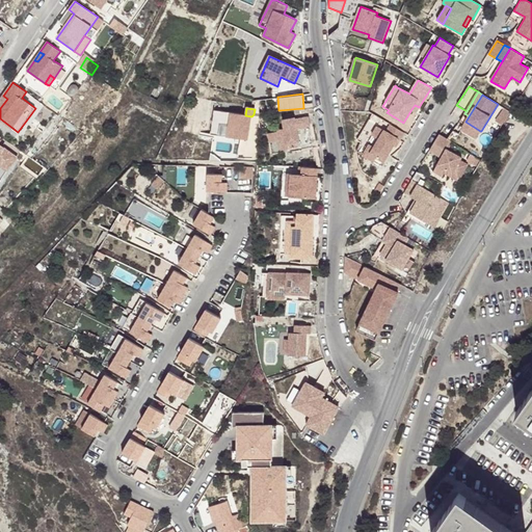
[(505,108),(496,121),(503,125),(503,124),(511,112),(505,108)]
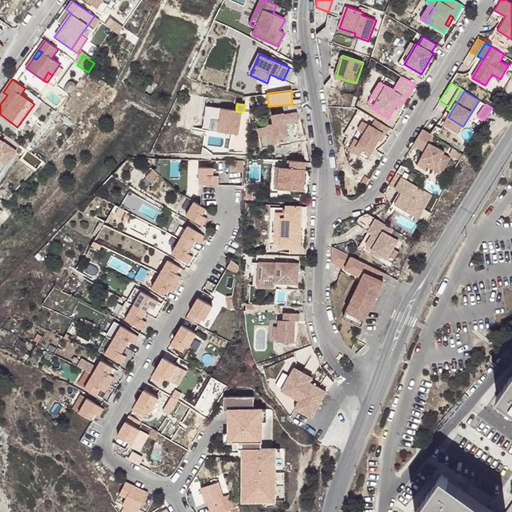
[(236,111),(207,107),(203,130),(239,136),(242,112),(236,111)]
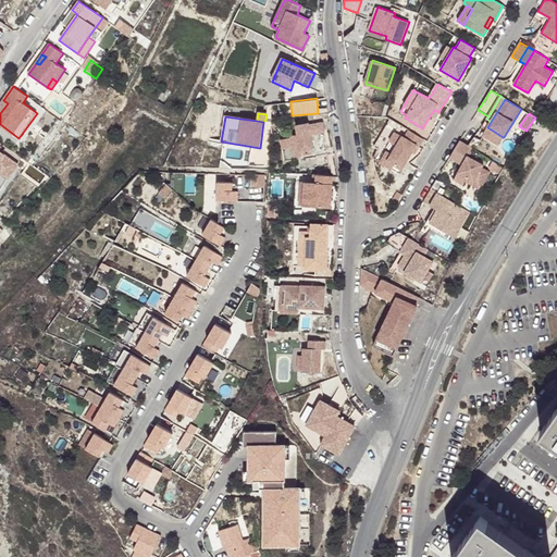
[(323,123),(309,125),(309,123),(296,126),(297,135),(291,136),(291,138),(293,148),(295,158),(297,157),(329,151),(323,123)]
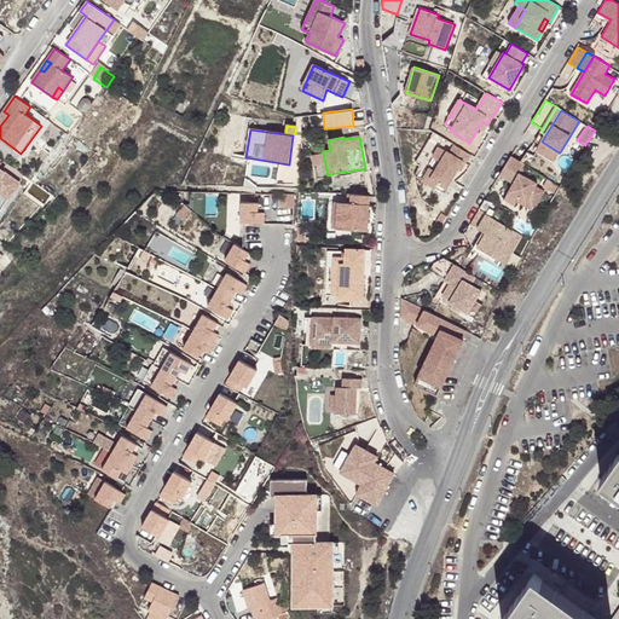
[(559,152),(542,142),(538,148),(555,158),(559,152)]
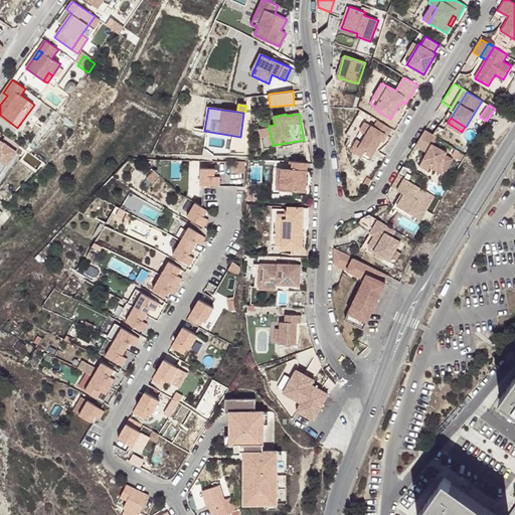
[(391,128),(378,121),(374,127),(365,122),(360,131),(367,135),(362,142),(358,148),(365,152),(371,156),(381,141),(384,134),(387,136),(391,128)]
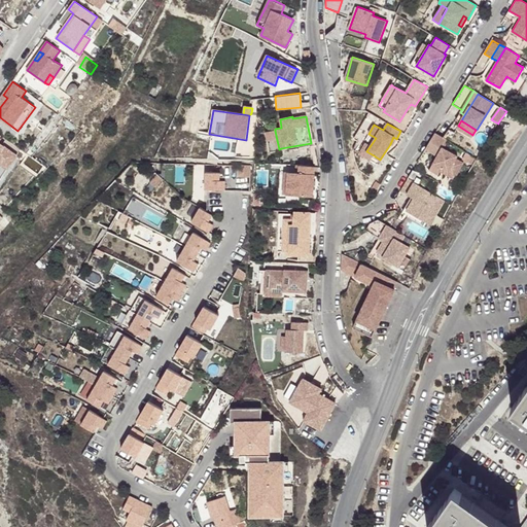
[(277,140),(275,131),(266,133),(268,141),(277,140)]
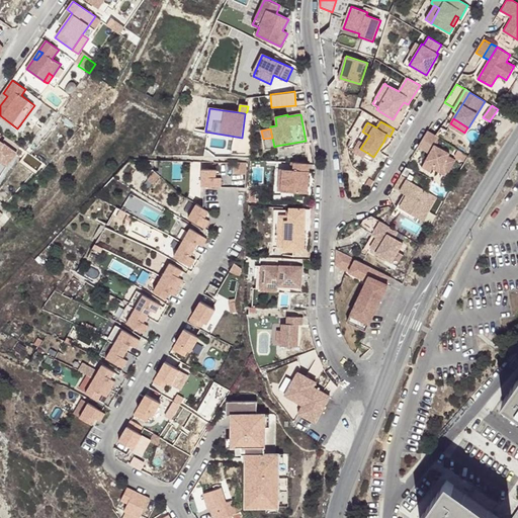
[(428,131),(418,147),(429,154),(425,160),(428,162),(433,165),(439,169),(438,172),(446,177),(455,161),(448,157),(449,154),(434,145),(439,138),(428,131)]
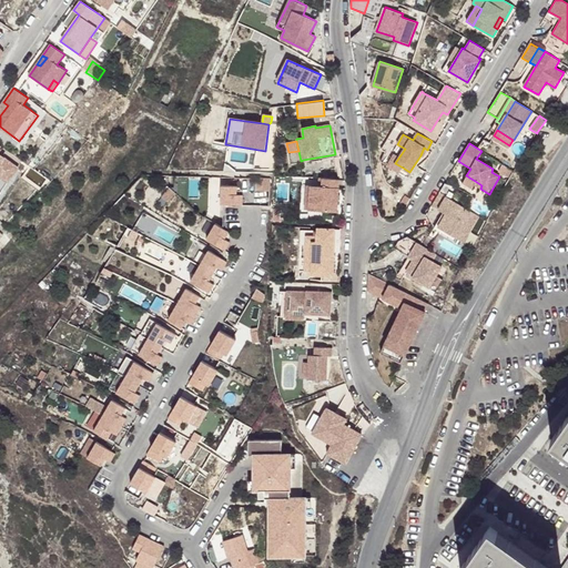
[(0,144),(0,145),(0,144),(0,192),(18,168),(0,154),(0,144)]
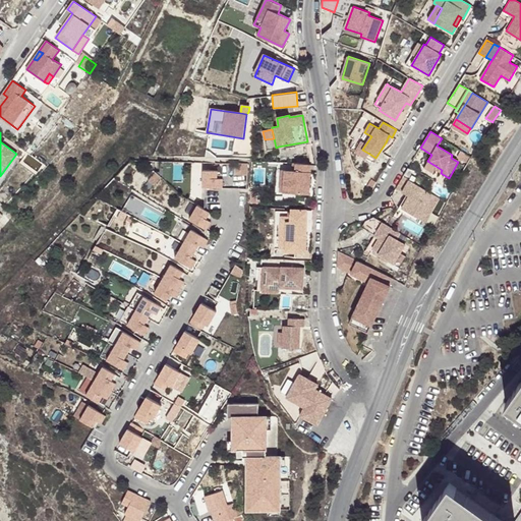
[(362,150),(366,143),(362,140),(356,152),(366,158),(369,154),(362,150)]
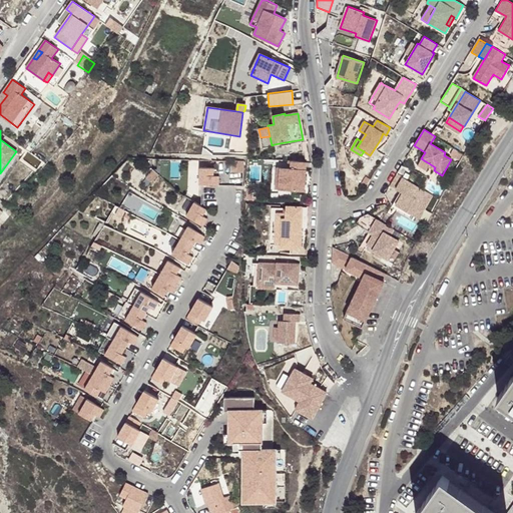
[(243,161),(231,161),(231,171),(243,172),(243,161)]
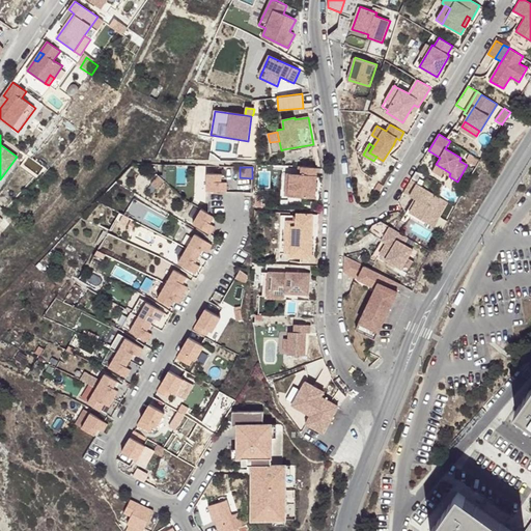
[(317,168),(302,167),(302,175),(290,174),(289,197),(315,198),(317,168)]
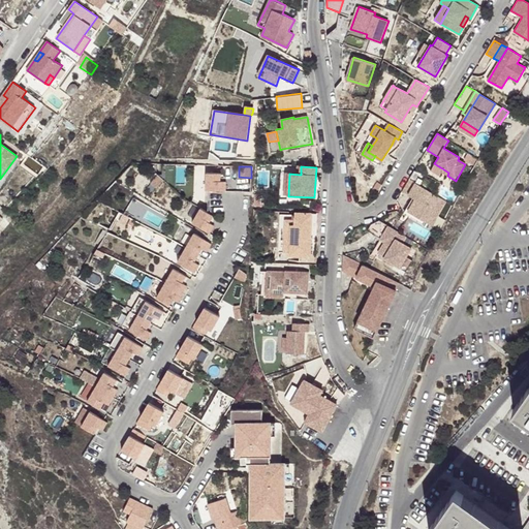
[(206,173),(206,190),(208,190),(222,190),(223,182),(220,182),(221,174),(206,173)]
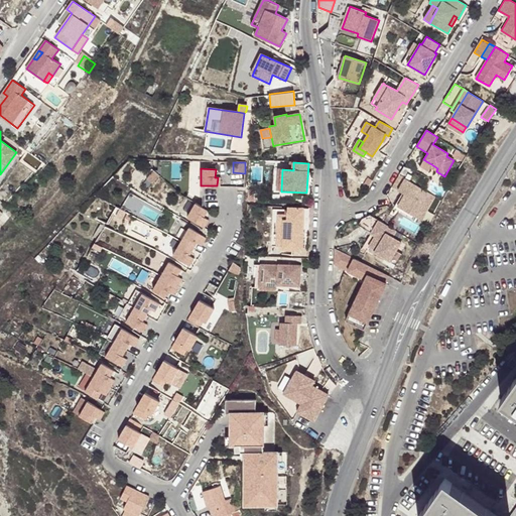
[(151,182),(158,174),(157,173),(153,170),(146,178),(151,182)]
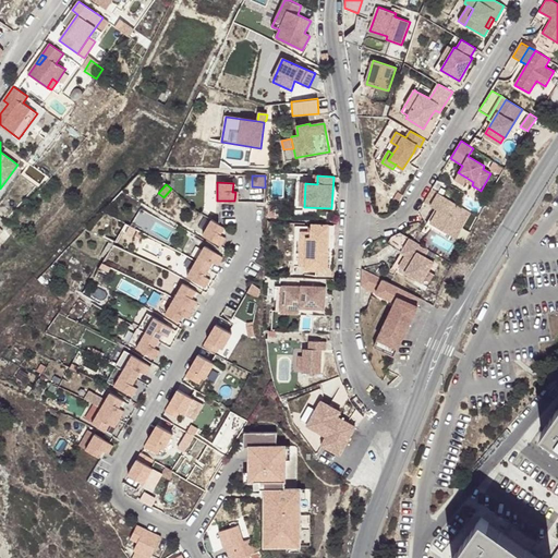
[(471,213),(432,189),(424,202),(436,208),(438,210),(431,223),(449,234),(451,230),(459,234),(471,213)]
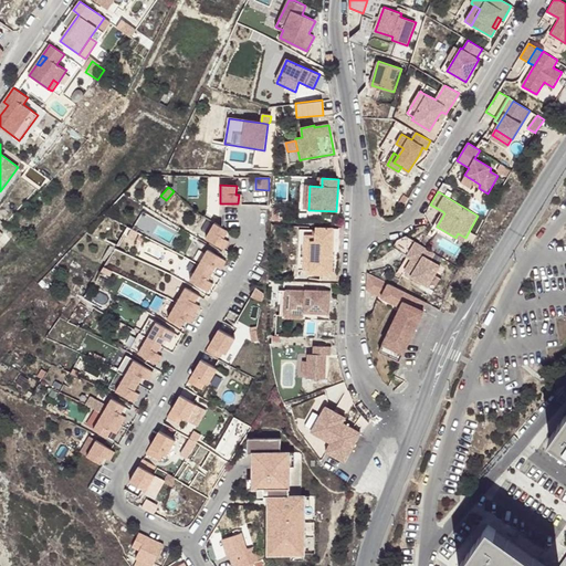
[(399,203),(405,206),(409,198),(405,195),(399,203)]
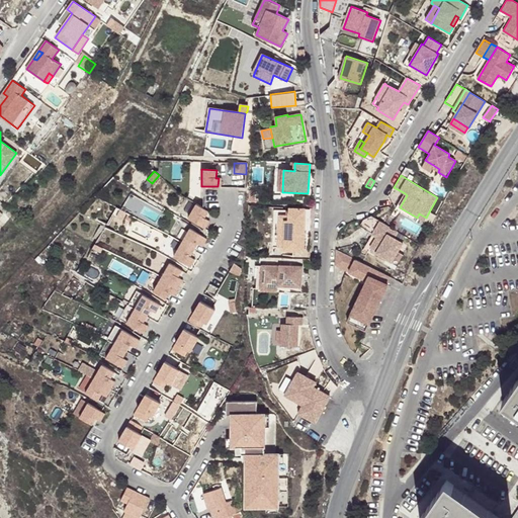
[(123,205),(137,212),(144,201),(130,193),(123,205)]
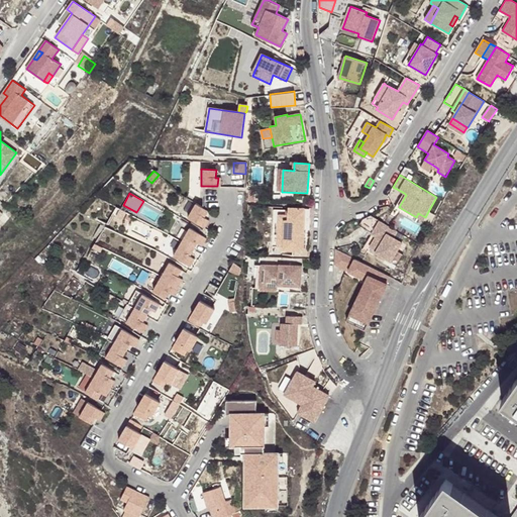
[(208,210),(195,203),(187,217),(202,226),(206,218),(204,217),(208,210)]
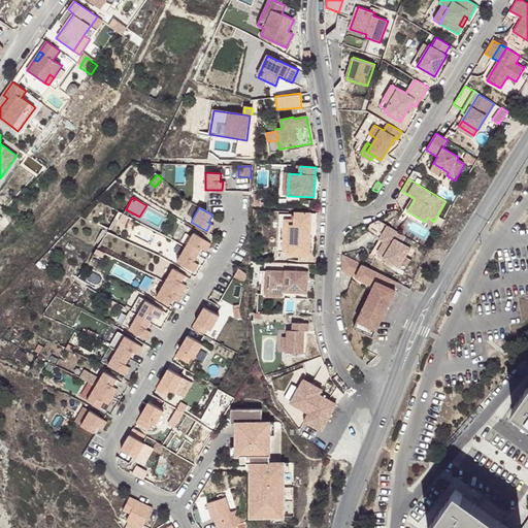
[(294,215),(279,213),(277,252),(289,253),(289,256),(309,257),(311,212),(294,212),(294,215)]
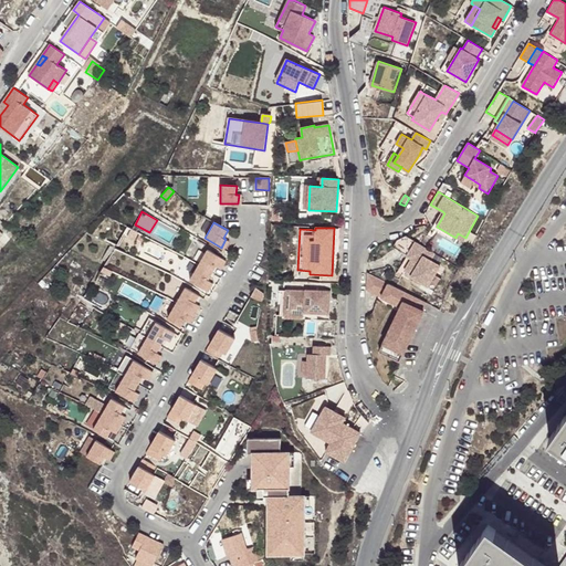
[(436,253),(407,236),(398,241),(394,248),(408,257),(409,253),(415,255),(412,259),(406,271),(412,275),(411,276),(428,286),(440,265),(431,260),(436,253)]
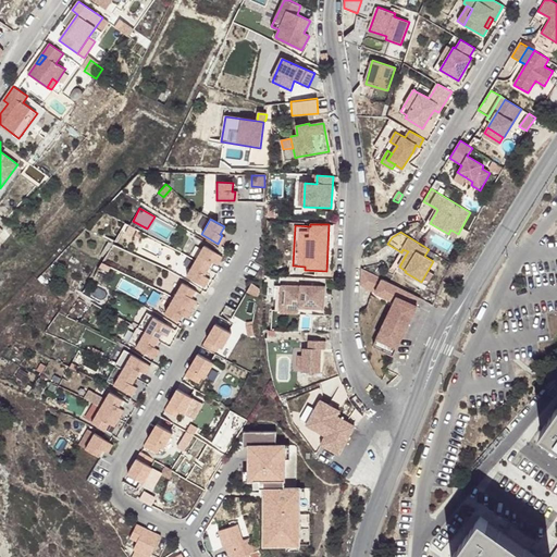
[(196,261),(187,276),(202,285),(208,277),(205,275),(209,269),(213,262),(215,263),(221,255),(205,246),(196,261)]
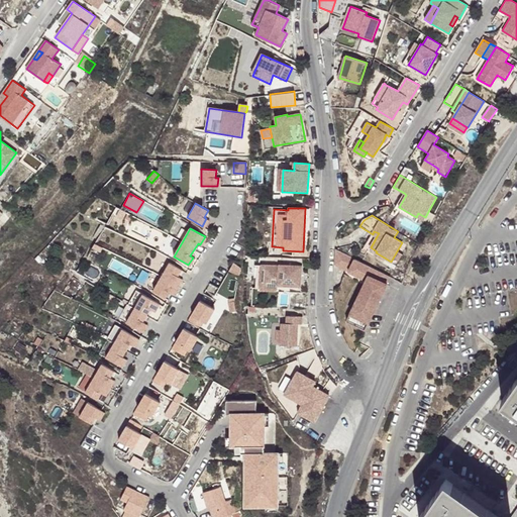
[(335,249),(334,265),(348,272),(354,259),(335,248),(335,249)]
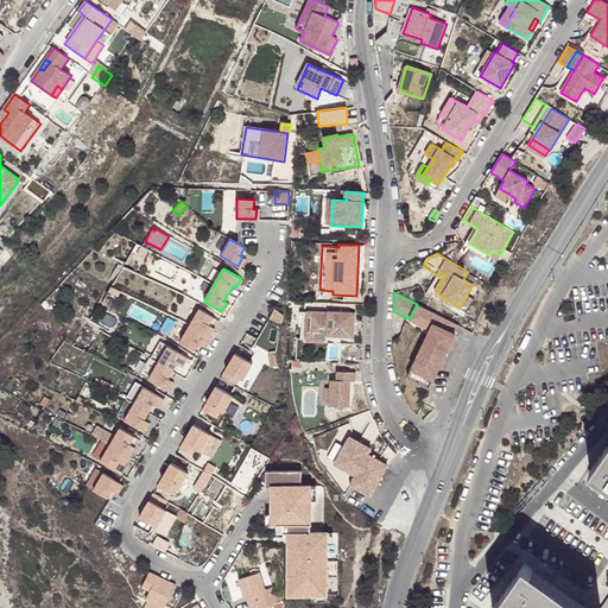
[(329,303),(309,302),(309,311),(308,311),(308,312),(303,312),(302,339),(306,339),(306,333),(328,334),(328,335),(354,336),(355,312),(328,311),(329,303)]
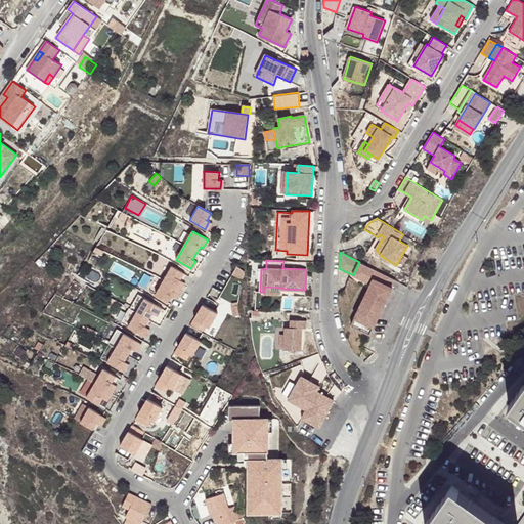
[(390,277),(359,262),(353,275),(370,285),(350,324),(368,335),(386,301),(380,297),(386,286),(390,277)]
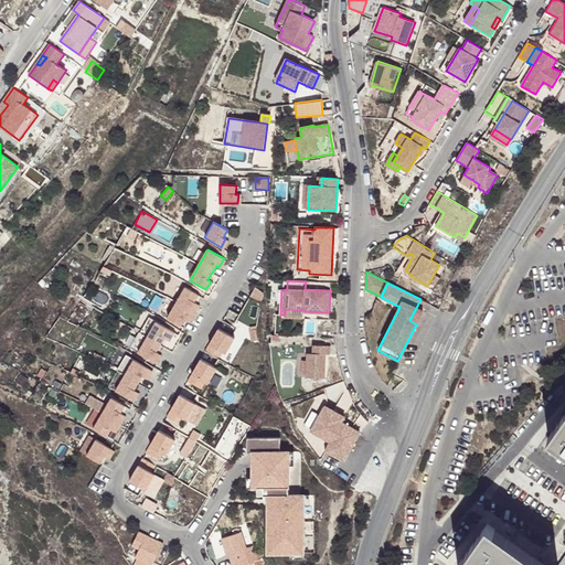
[(185,287),(177,302),(192,312),(198,304),(194,302),(199,295),(185,287)]
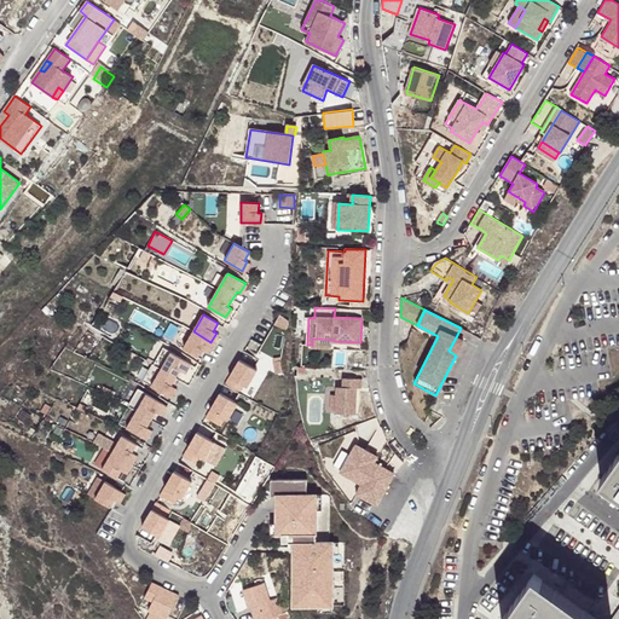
[(281,316),(275,327),(287,331),(288,322),(281,316)]
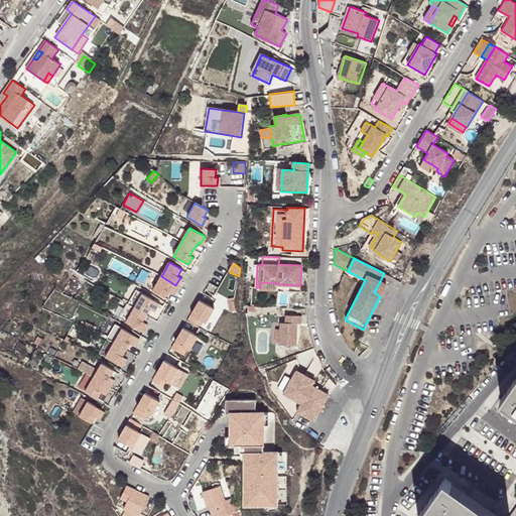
[(144,285),(150,289),(157,277),(151,273),(144,285)]
